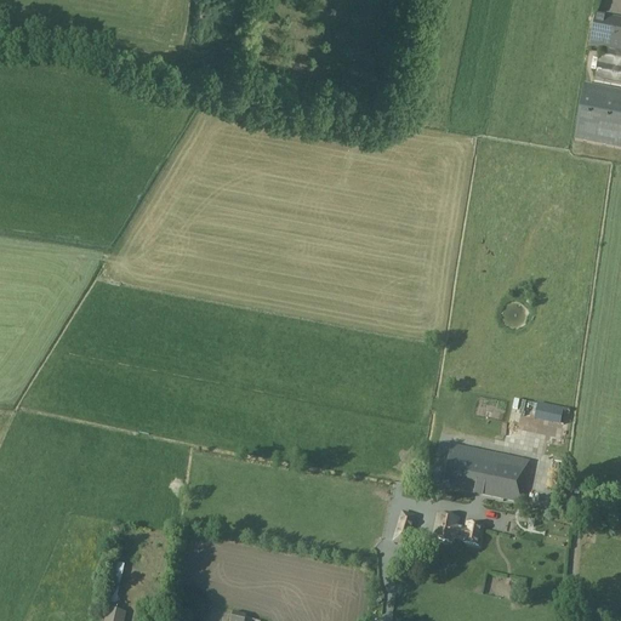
[(620,23),(594,18),(590,47),(599,50),(620,52),(620,23)]
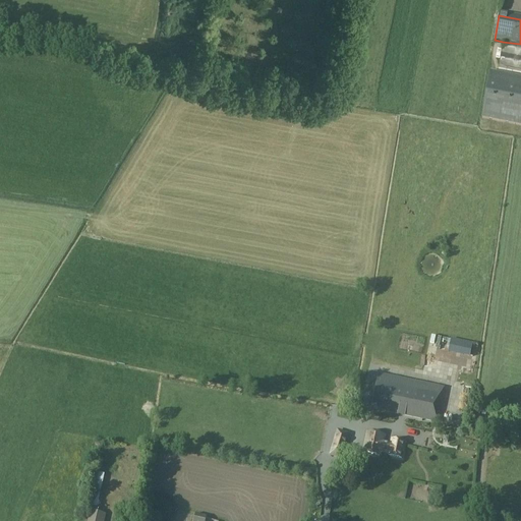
[(520,45),(504,42),(499,67),(520,71),(520,45)]
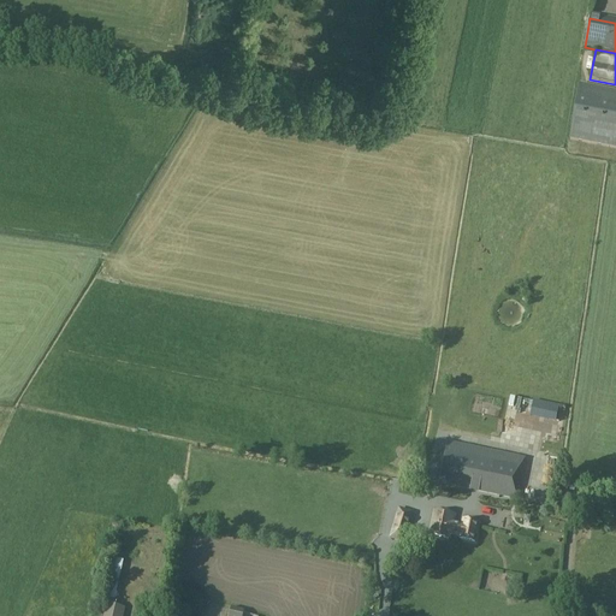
[(615,90),(580,84),(570,141),(615,148),(615,90)]
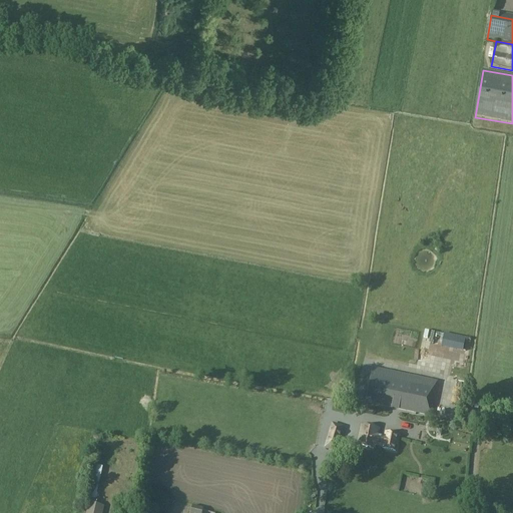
[(431,389),(371,377),(367,403),(425,415),(431,389)]
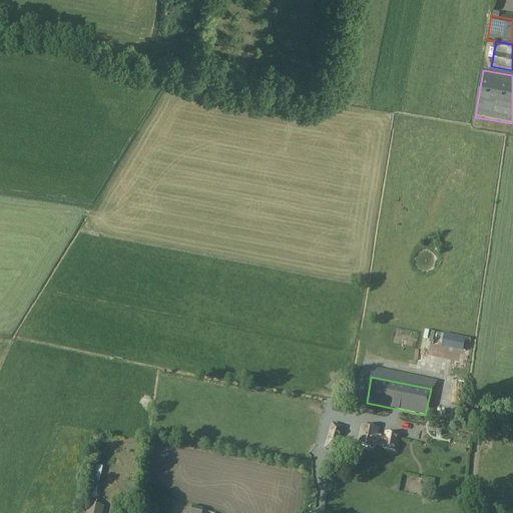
[(370,420),(387,422),(388,414),(371,412),(370,420)]
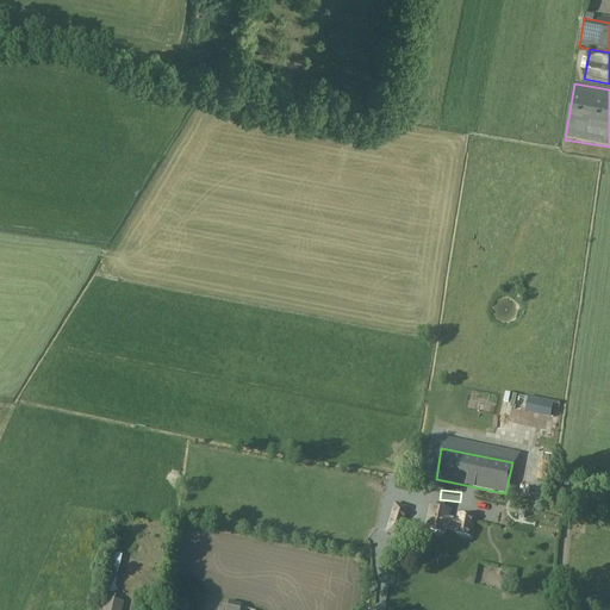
[(490,516),(499,518),(503,506),(472,499),(471,504),(470,504),(468,509),(477,511),(475,516),(490,520),(490,516)]
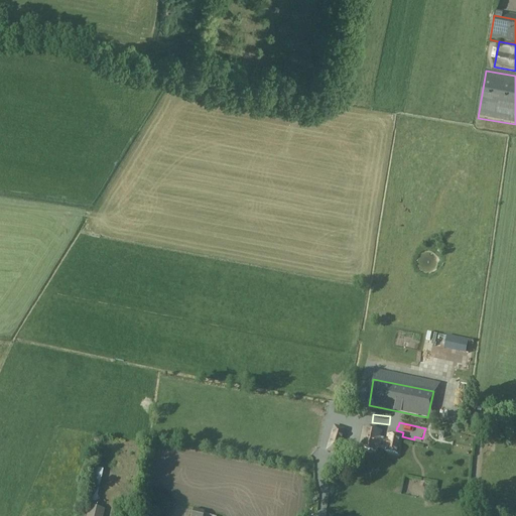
[(387,441),(379,439),(380,432),(364,428),(360,448),(377,452),(377,448),(385,450),(384,453),(397,455),(400,438),(387,436),(387,441)]
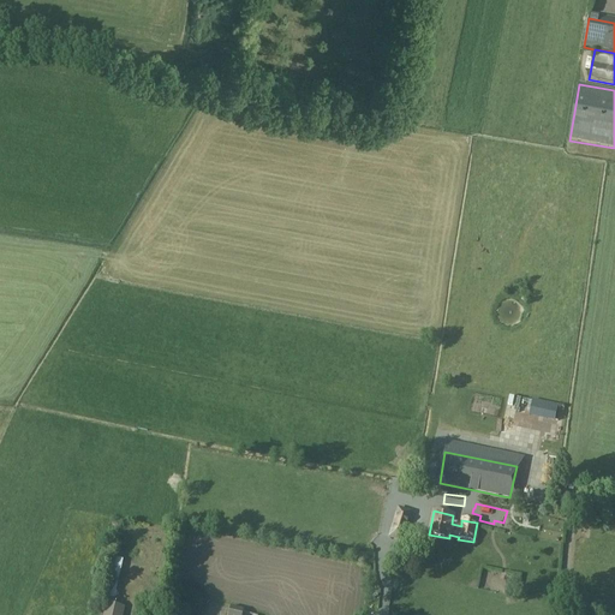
[(100,595),(111,597),(119,559),(108,556),(100,595)]
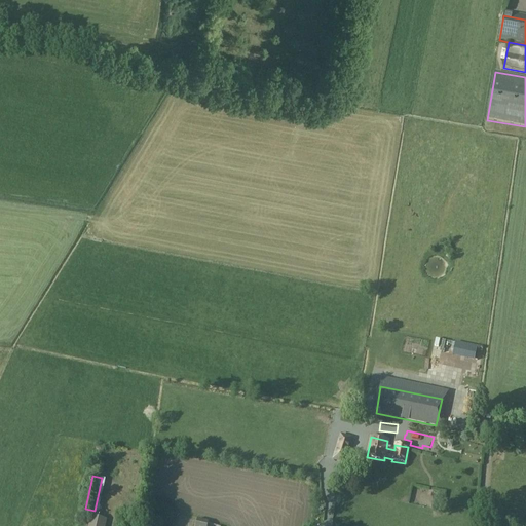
[(91,517),(89,525),(105,525),(106,520),(91,517)]
